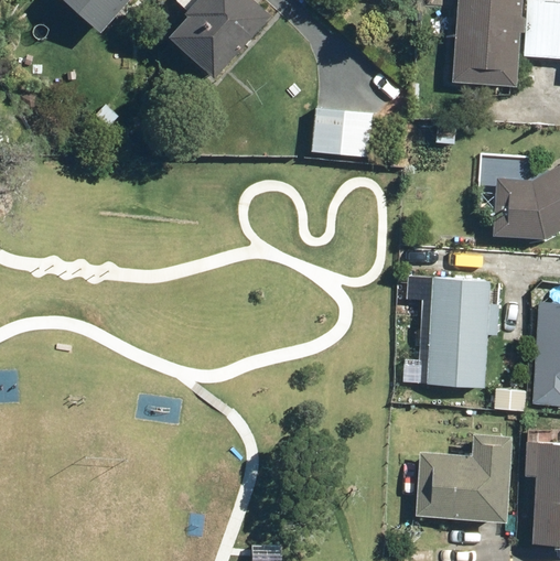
[(68,0),(105,29),(128,0),(68,0)]
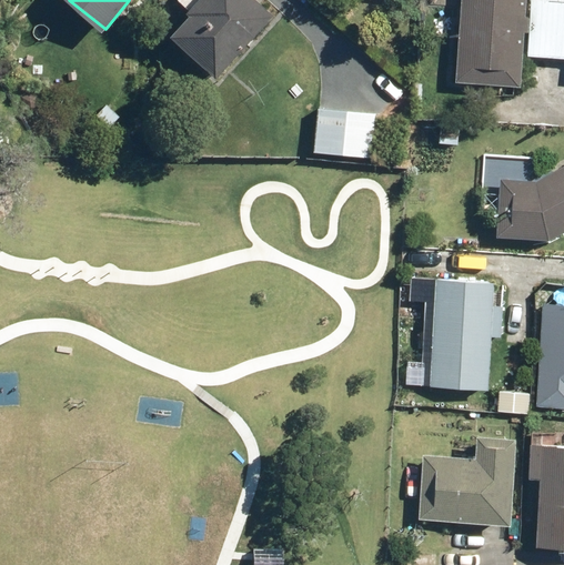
[(254,0),(179,0),(177,2),(192,14),(172,38),(220,78),(273,16),(254,0)]
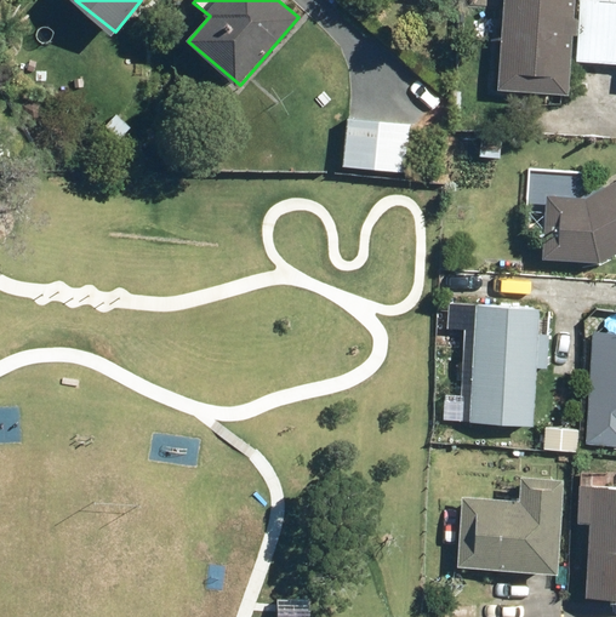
[(570,95),(572,0),(503,0),(501,93),(570,95)]
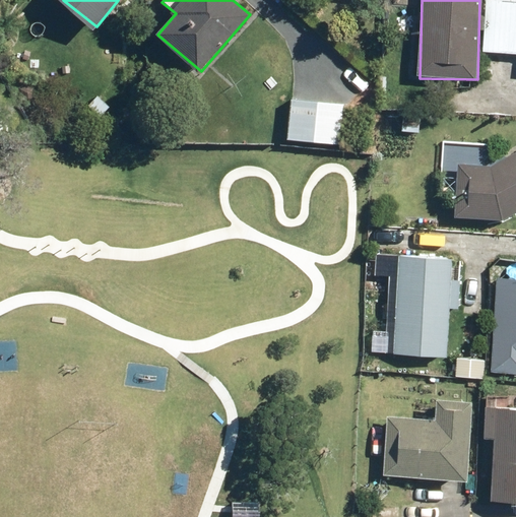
[(515,54),(515,0),(484,0),(482,53),(515,54)]
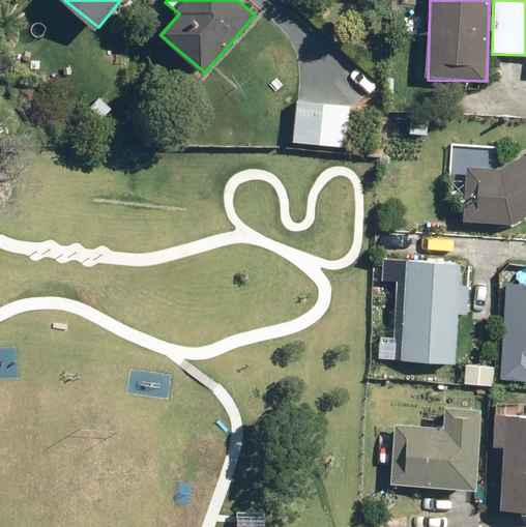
[(348,106),(295,104),(294,143),(346,146),(348,106)]
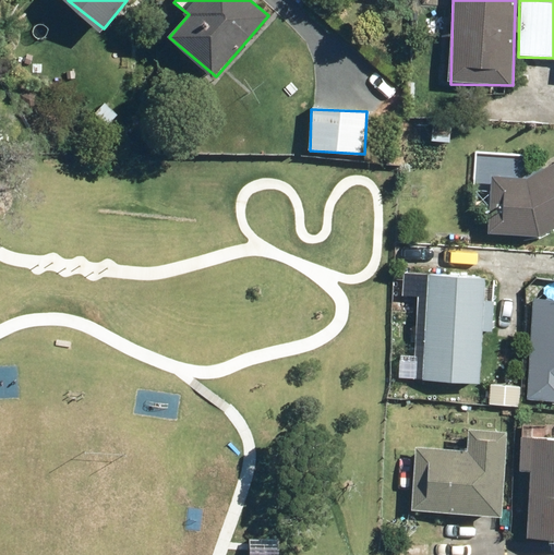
[(469,210),(490,212),(489,233),(544,237),(553,231),(553,160),(528,177),(528,158),(472,155),(469,210)]
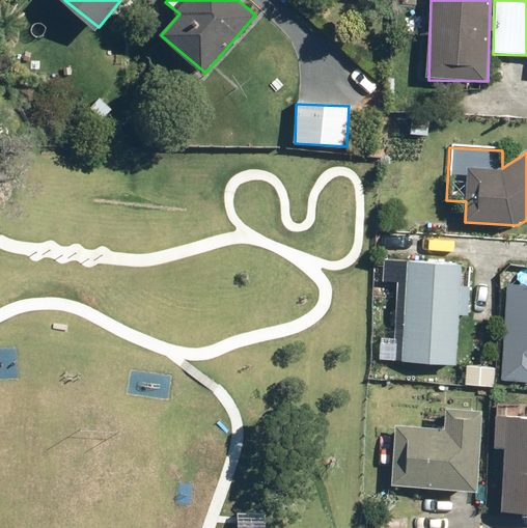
[(462,267),(407,264),(403,362),(456,364),(462,267)]
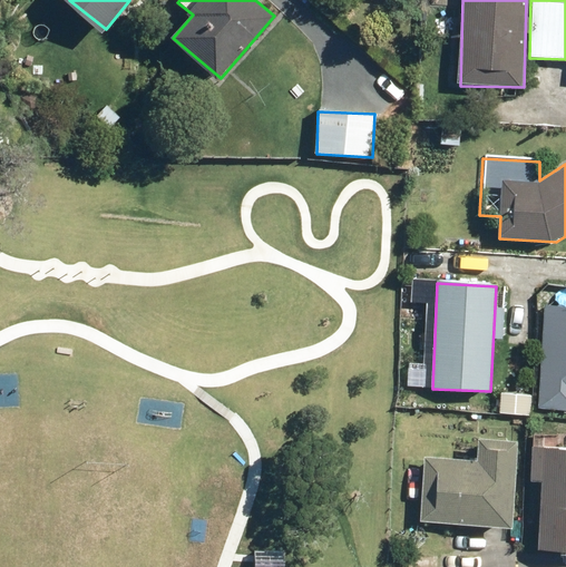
[(538,409),(565,409),(565,308),(543,308),(538,409)]
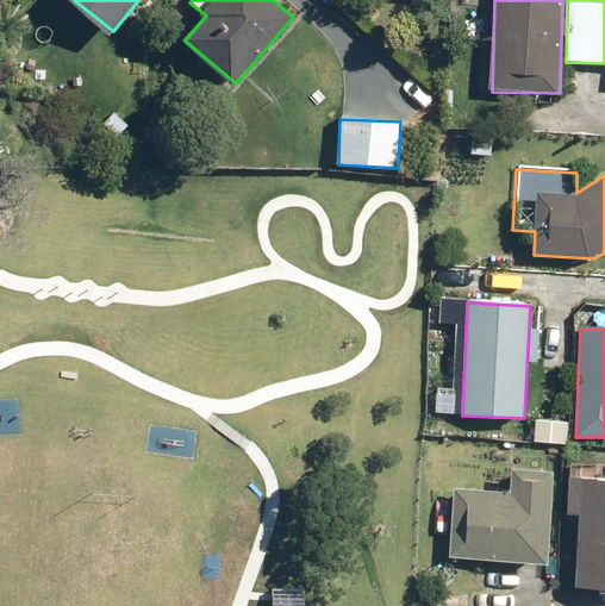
[(567,424),(534,422),(532,442),(566,444),(567,424)]
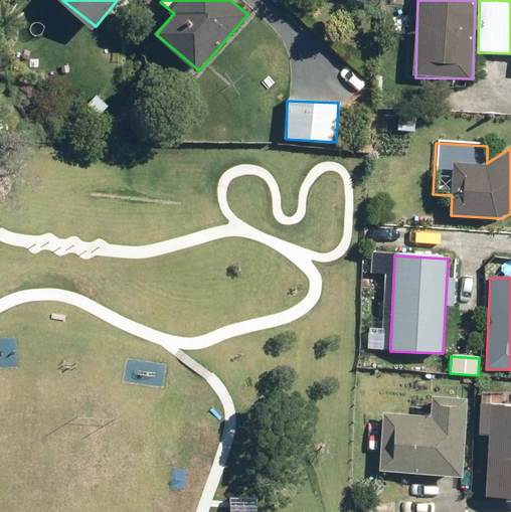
[(510,393),(482,393),(482,403),(480,403),(478,435),(486,435),(483,496),(510,497),(510,393)]
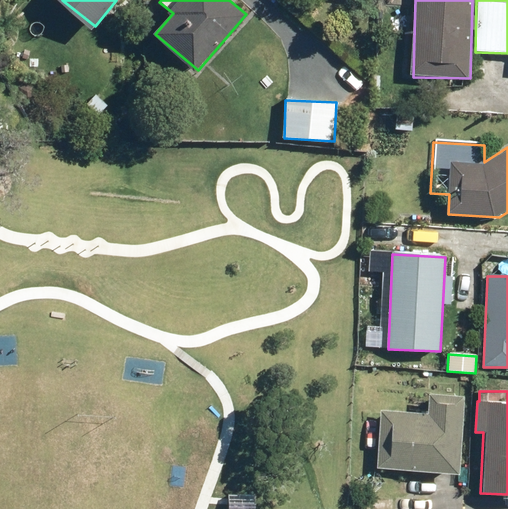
[(467,394),(432,392),(432,405),(406,404),(406,412),(382,411),(379,468),(463,472),(467,394)]
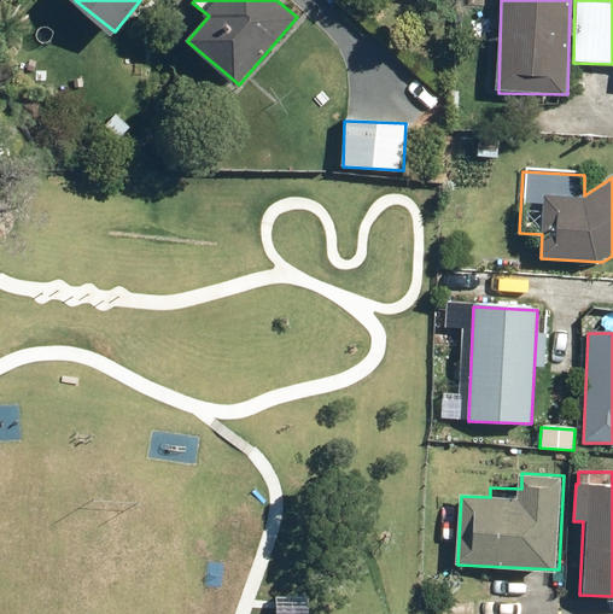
[(302,613),(303,600),(270,600),(270,606),(270,609),(270,613),(302,613)]
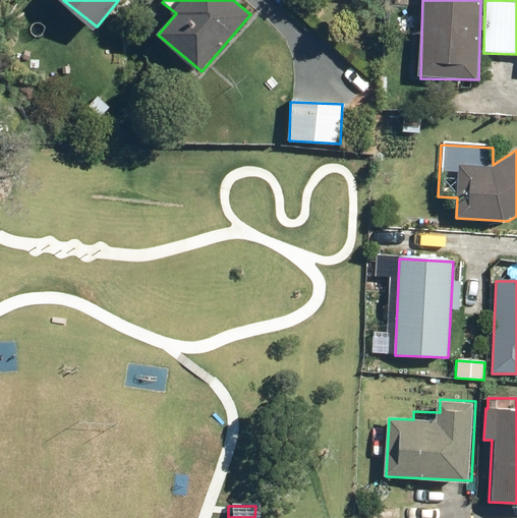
All buildings are outlined.
